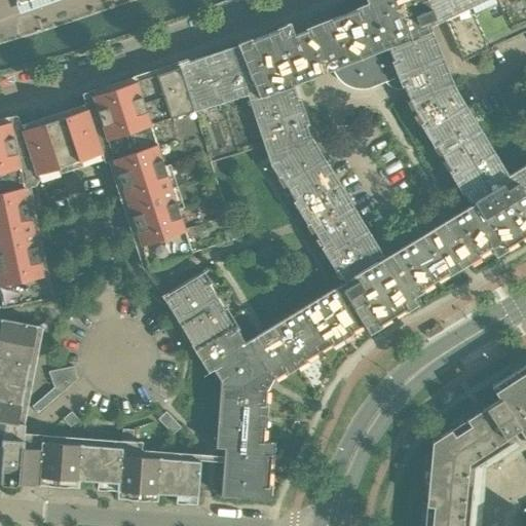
[(179,67),(156,74),(139,80),(137,80),(135,81),(135,82),(91,96),(96,106),(91,108),(55,119),(22,130),(13,134),(10,121),(3,123),(0,123),(0,298),(2,307),(47,298),(23,179),(70,163),(107,152),(110,151),(148,267),(193,252),(193,251),(192,251),(185,229),(178,209),(172,187),(164,166),(157,145),(151,125),(193,112),(192,107),(220,98),(245,89),(247,95),(248,95),(249,99),(254,98),(271,151),(273,150),(299,142),(310,138),(301,110),(297,111),(294,102),(298,101),(291,77),(306,71),(307,73),(318,68),(333,63),(335,69),(336,71),(338,74),(339,76),(341,78),(344,80),(346,82),(349,83),(352,84),(355,85),(359,86),(362,86),(365,85),(368,85),(371,84),(386,78),(387,80),(398,84),(400,83),(402,82),(405,89),(409,99),(414,110),(423,125),(426,123),(437,141),(434,143),(451,172),(454,170),(465,187),(462,189),(472,204),(475,202),(477,207),(442,228),(390,260),(386,253),(387,251),(386,251),(387,249),(374,246),(371,248),(307,143),(301,147),(277,161),(276,162),(283,172),(278,174),(296,202),(299,200),(310,218),(307,220),(324,249),(328,247),(338,265),(335,267),(344,282),(347,280),(350,285),(245,348),(241,344),(245,343),(235,328),(232,330),(221,311),(225,309),(208,282),(203,284),(197,273),(166,292),(215,372),(216,374),(226,374),(222,441),(231,442),(227,495),(263,498),(264,487),(268,487),(270,454),(266,454),(267,442),(262,442),(263,426),(259,426),(261,405),(265,405),(266,387),(271,380),(286,371),(284,368),(302,357),(304,360),(333,343),(330,339),(348,328),(350,332),(364,324),(366,327),(376,322),(378,325),(406,307),(404,304),(414,298),(410,291),(418,286),(420,290),(448,272),(446,269),(456,263),(456,262),(460,259),(464,257),(464,258),(475,252),(477,255),(490,247),(492,251),(501,245),(504,248),(525,234),(525,170),(512,179),(515,184),(508,188),(448,88),(443,74),(426,32),(430,30),(430,31),(431,31),(430,27),(444,20),(445,20),(443,14),(447,12),(467,3),(474,0),(365,0),(368,4),(328,21),(330,25),(310,32),(308,28),(305,30),(294,34),(292,28),(280,33),(279,29),(249,41),(251,45),(239,49),(239,50),(180,69),(179,67)]
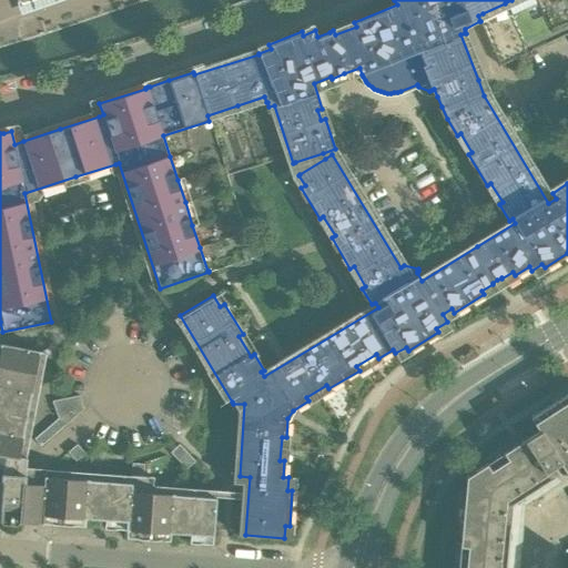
[(480,21),(479,21),(500,64),(523,53),(567,32),(567,0),(511,0),(505,3),(483,13),(478,16),(480,21)]
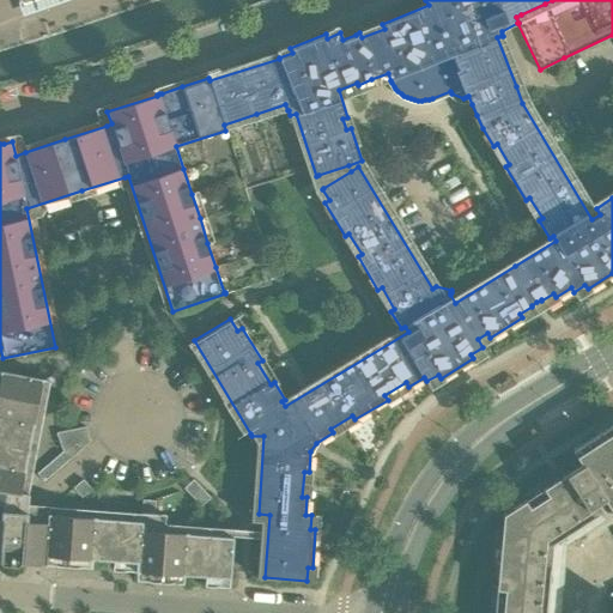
[(588,102),(594,115),(612,107),(606,93),(588,102)]
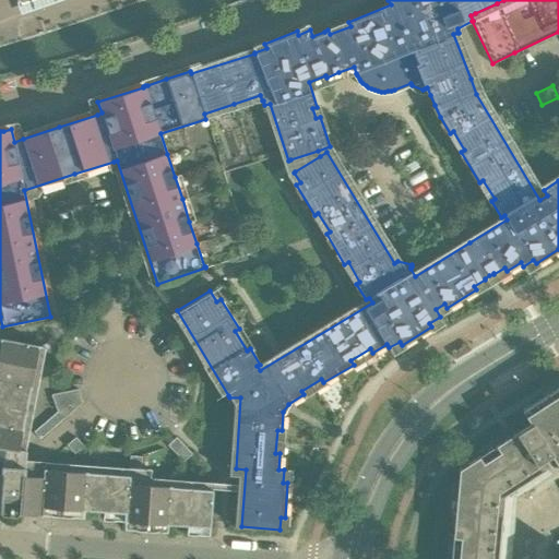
[(204,266),(205,266),(242,253),(249,252),(222,171),(253,163),(285,152),(270,104),(264,105),(263,100),(262,100),(260,95),(234,104),(204,114),(205,119),(161,133),(167,154),(175,177),(182,199),(189,222),(197,244),(204,266)]
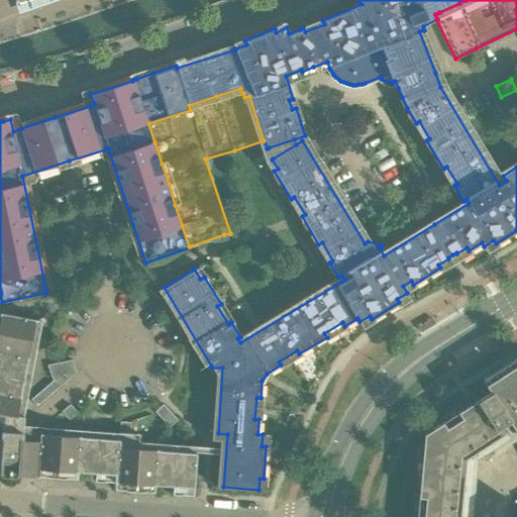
[(18,113),(2,116),(2,119),(3,121),(10,119),(13,131),(21,128),(21,126),(18,113)]
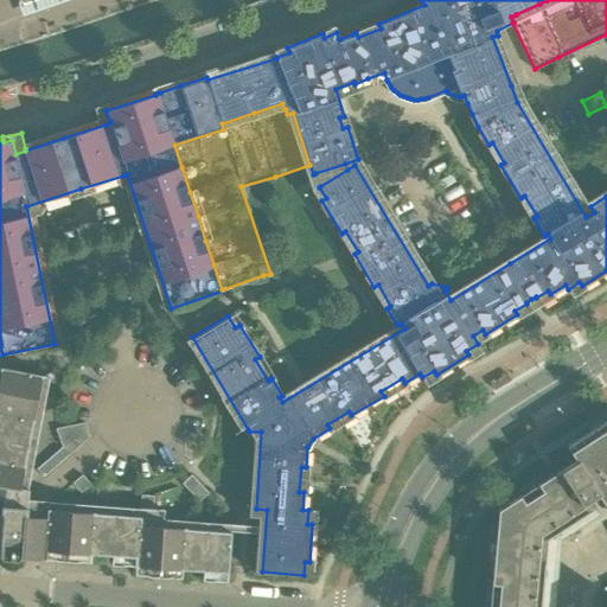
[(315,173),(318,180),(320,186),(347,170),(346,166),(345,164),(315,173)]
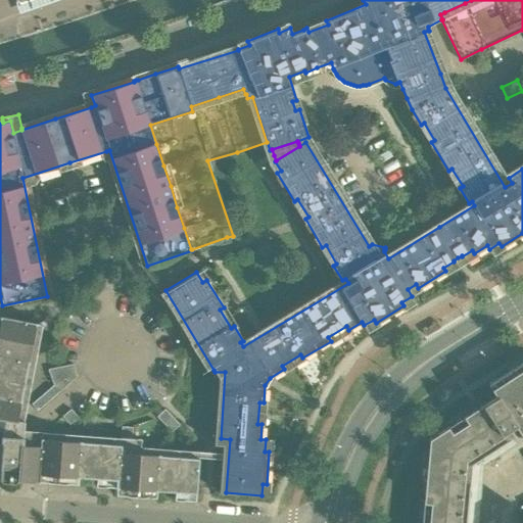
[(209,375),(215,372),(214,370),(165,290),(163,292),(160,293),(209,375)]
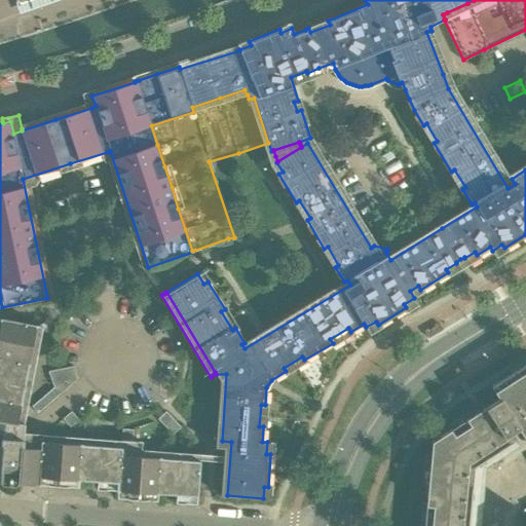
[(20,483),(21,483),(24,484),(24,485),(34,486),(34,484),(40,485),(40,477),(116,483),(116,490),(197,496),(200,461),(122,455),(122,448),(41,442),(41,438),(24,437),(25,424),(17,422),(36,325),(1,318),(0,323),(0,483),(2,486),(15,487),(20,483)]
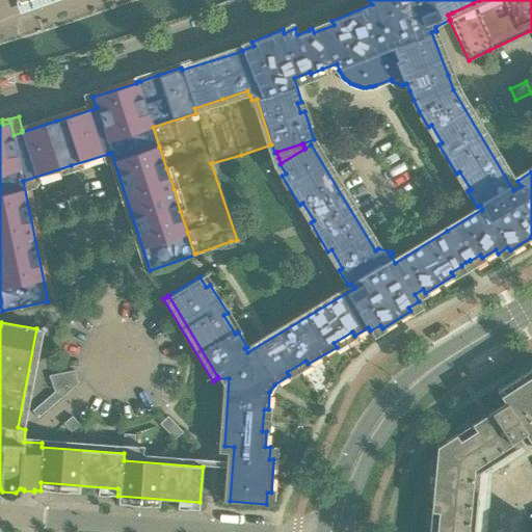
[(74,371),(49,376),(54,392),(31,411),(37,418),(78,383),(74,371)]
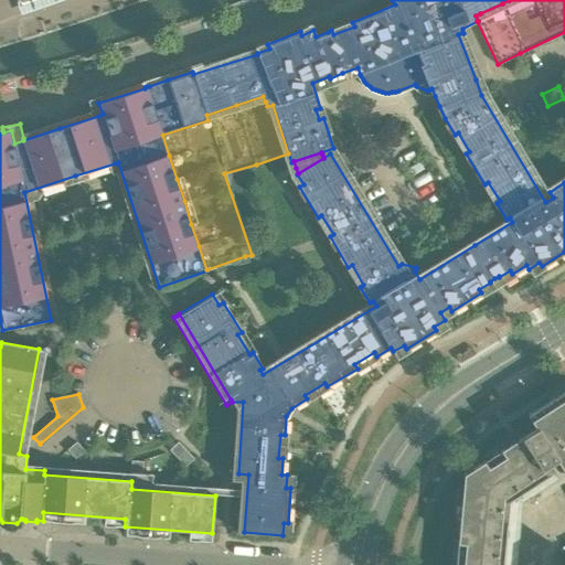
[(521,437),(511,444),(464,475),(455,564),(502,564),(509,501),(547,477),(542,469),(556,459),(564,472),(564,397),(531,419),(536,428),(522,438),(521,437)]
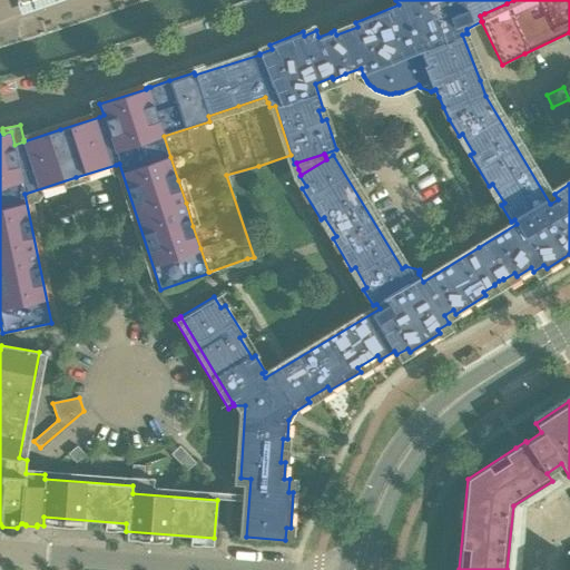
[(77,445),(68,453),(76,462),(85,455),(77,445)]
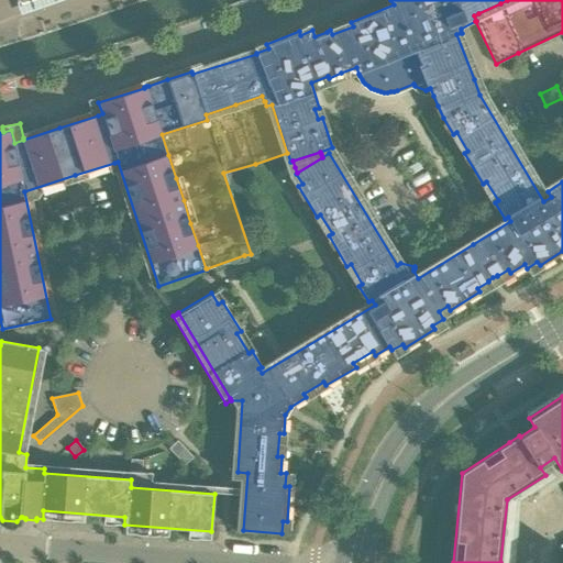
[(168,449),(177,457),(186,449),(177,440),(168,449)]
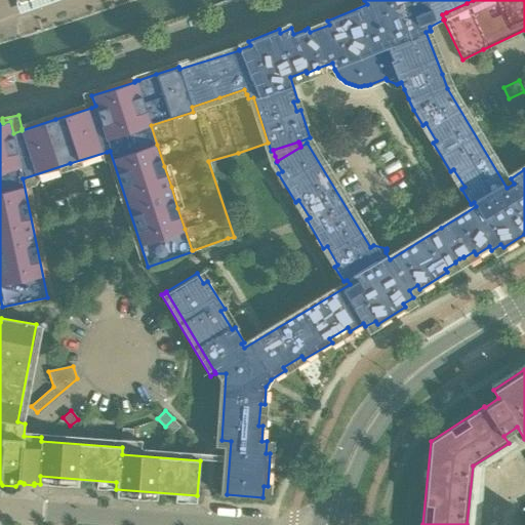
[(173,418),(165,427),(172,434),(180,427),(173,418)]
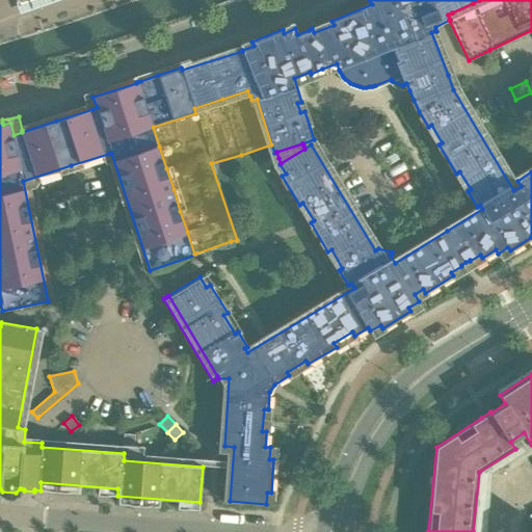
[(135,434),(124,434),(123,446),(134,446),(135,434)]
